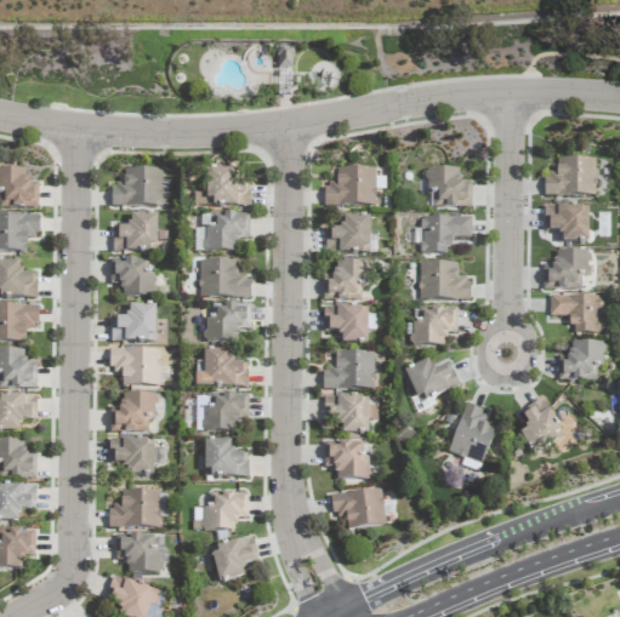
[(278,64),(293,64),(293,46),(279,45),(278,64)]
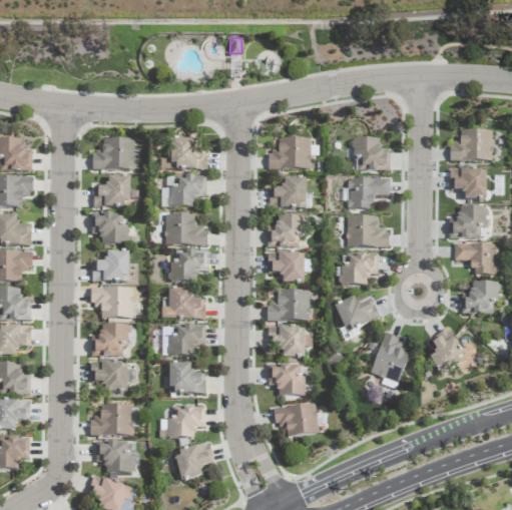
[(492,129),(461,130),(461,140),(451,140),(451,160),(493,159),(492,129)]
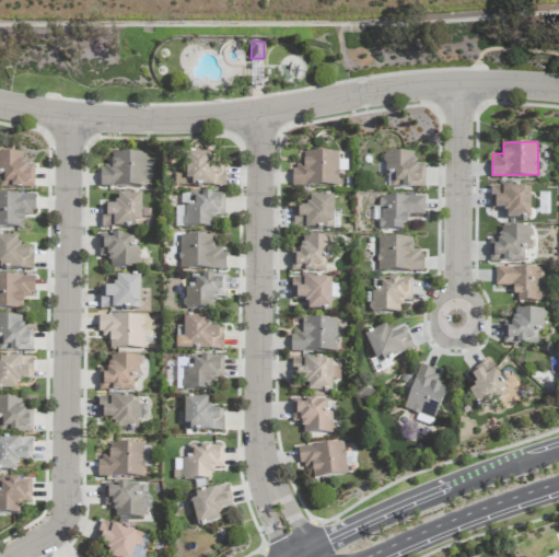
[(25,151),(0,150),(0,173),(0,184),(34,186),(35,163),(24,162),(25,151)]
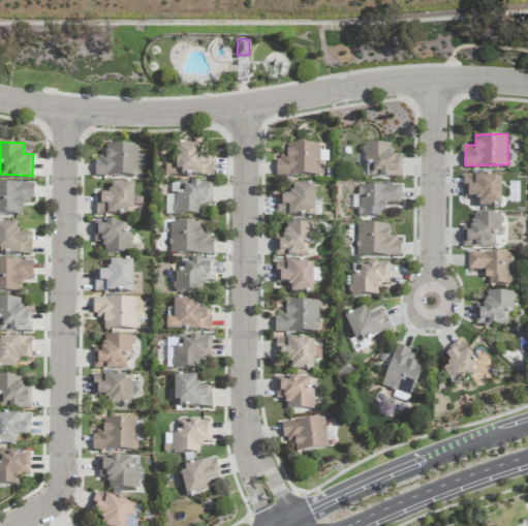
[(320,174),(320,142),(287,142),(287,153),(278,153),(277,173),(320,174)]
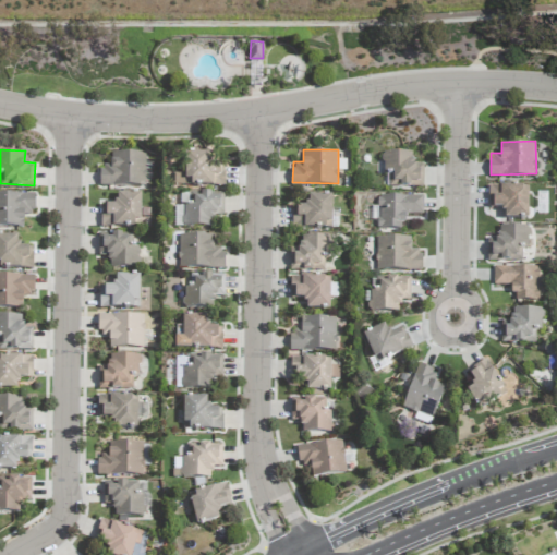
[(414,149),(383,151),(383,169),(390,169),(390,184),(424,184),(424,161),(414,161),(414,149)]
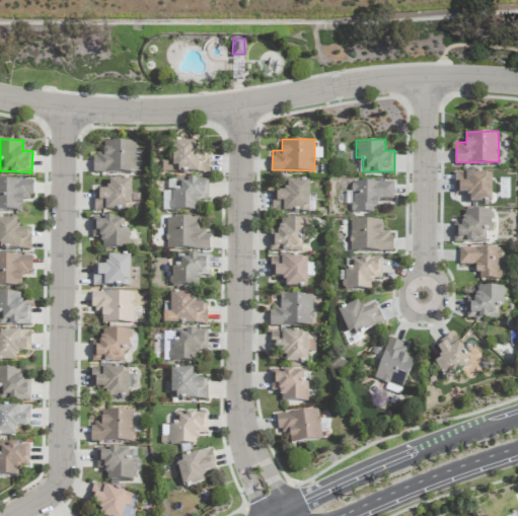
[(136,140),(104,140),(104,150),(94,151),(94,171),(136,170),(136,140)]
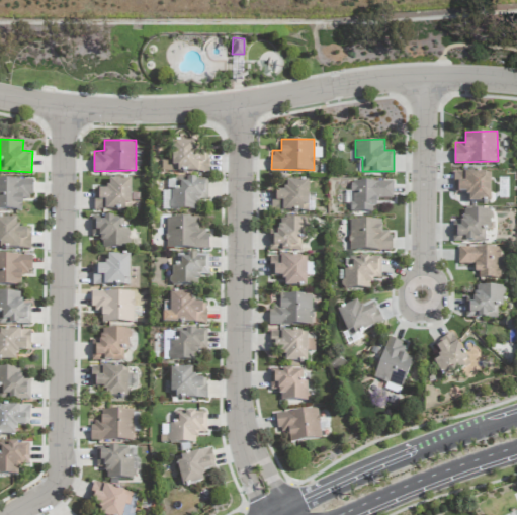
[(194,141),(173,140),(172,159),(163,159),(163,170),(208,171),(208,150),(194,150),(194,141)]
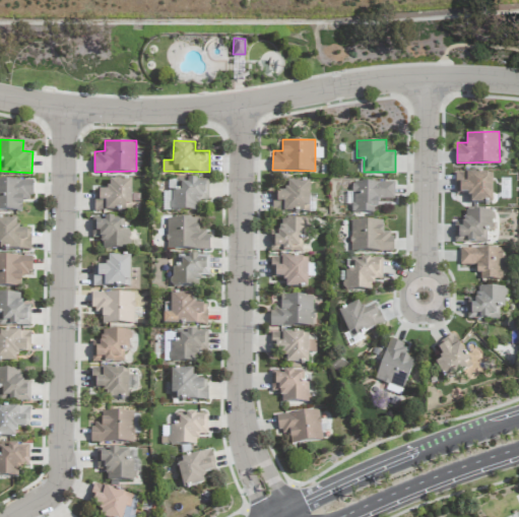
[(471,201),(493,201),(494,171),(456,171),(456,191),(471,191),(471,201)]
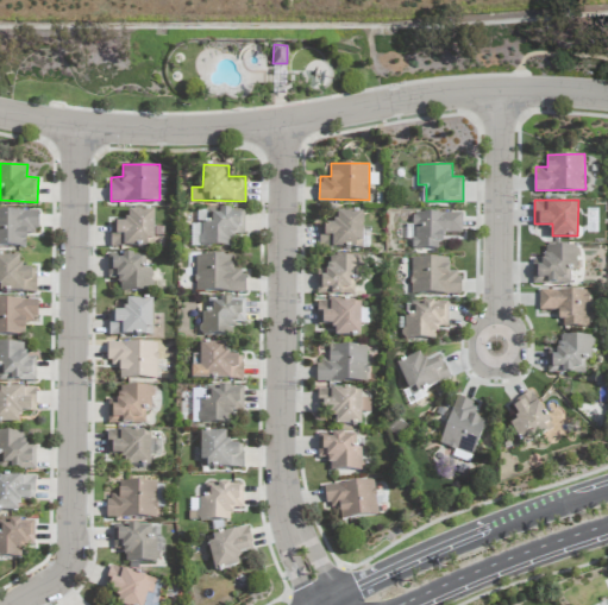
[(0,244),(26,245),(27,231),(38,232),(38,208),(0,207),(0,244)]
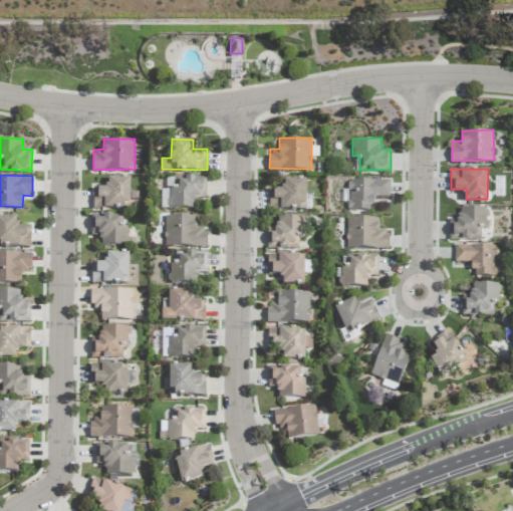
[(169,206),(197,206),(197,196),(207,196),(207,175),(175,176),(176,187),(169,187),(169,206)]
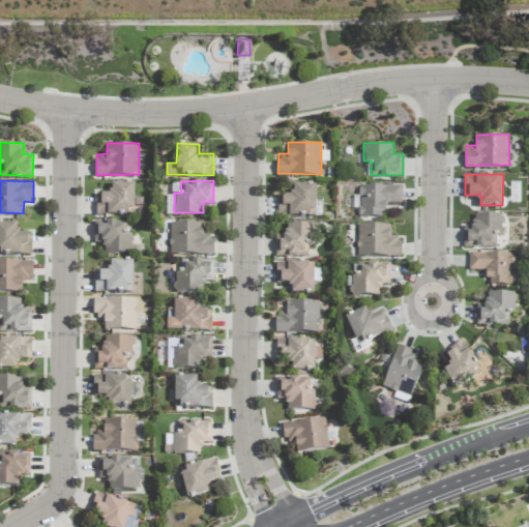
[(316,215),(317,183),(293,182),(292,194),(278,193),(278,213),(316,215)]
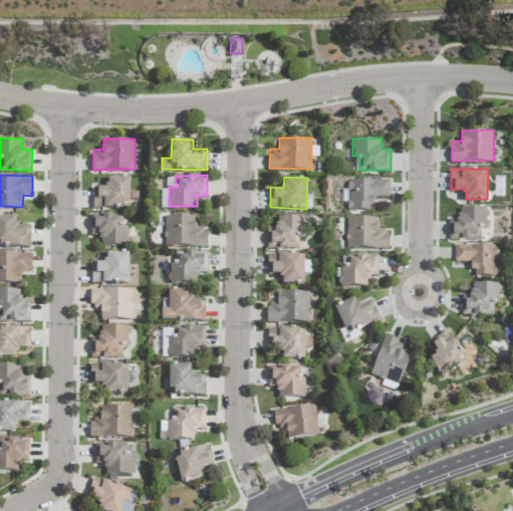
[(391,179),(348,178),(348,209),(372,209),(372,194),(391,194),(391,179)]
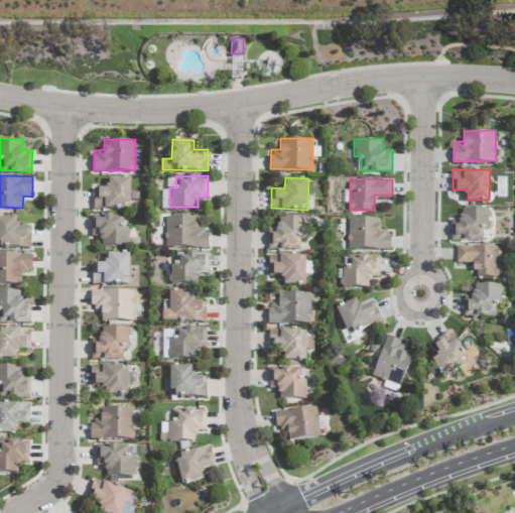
[(451,238),(484,239),(484,228),(489,228),(490,208),(462,207),(462,218),(452,218),(451,238)]
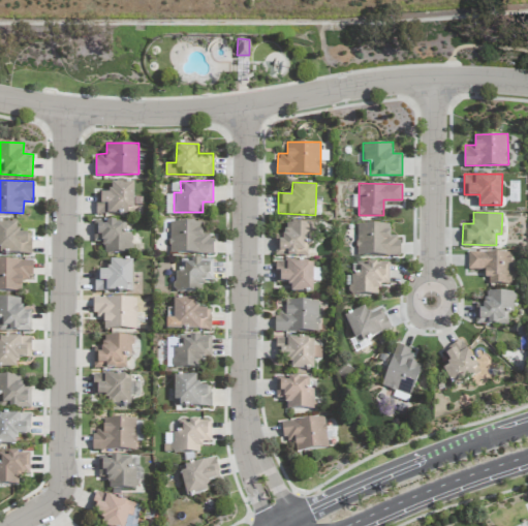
[(126,218),(94,219),(94,240),(103,240),(104,252),(133,251),(133,230),(126,230),(126,218)]
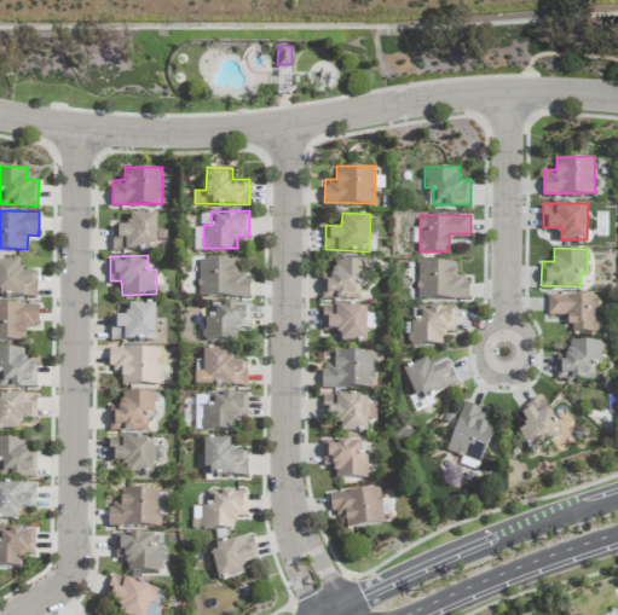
[(0,294),(36,295),(38,271),(21,271),(22,259),(0,257),(0,294)]
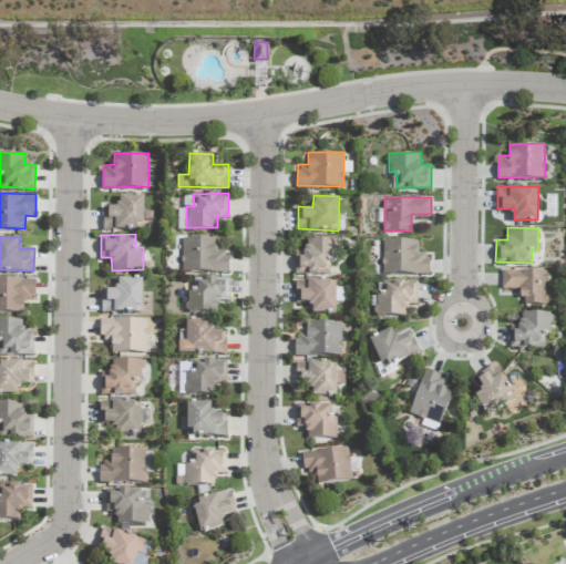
[(228,270),(228,249),(217,249),(217,236),(183,236),(182,269),(228,270)]
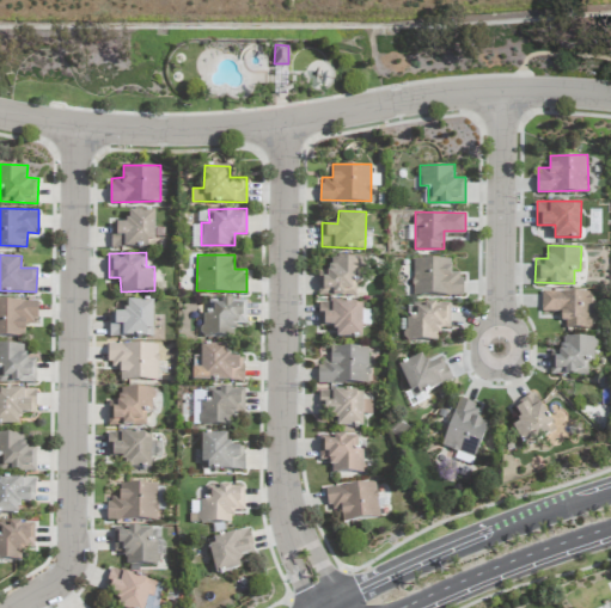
[(319,269),(319,294),(356,293),(356,280),(362,280),(361,256),(330,256),(331,269),(319,269)]
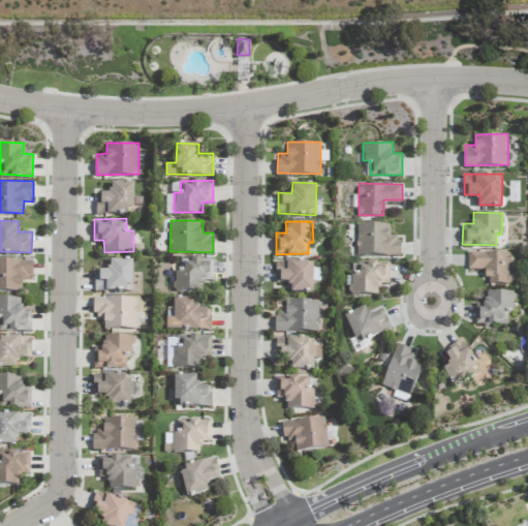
[(391,222),(358,222),(358,254),(400,253),(400,234),(391,234),(391,222)]
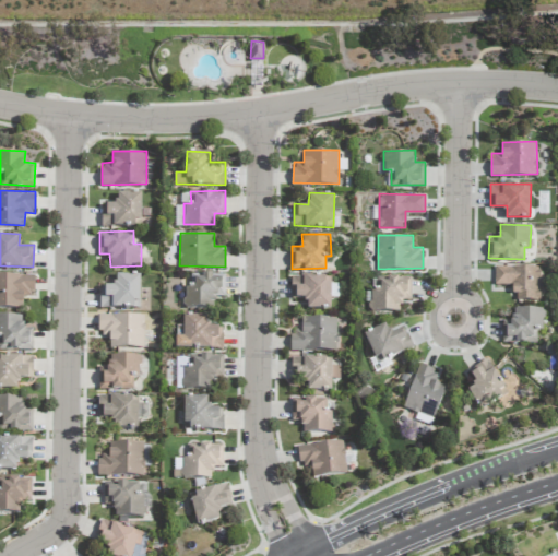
[(495,282),(514,283),(514,297),(541,298),(542,264),(496,264),(495,282)]
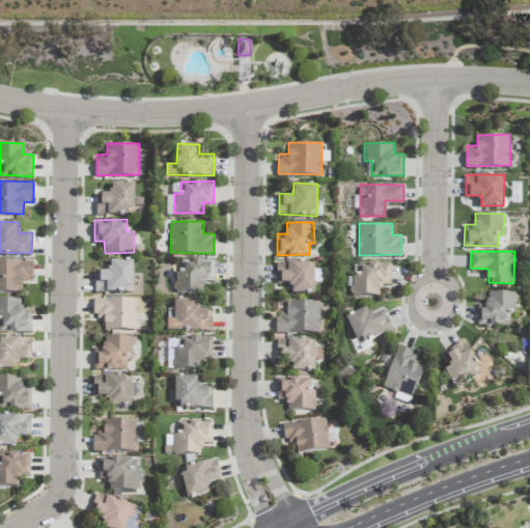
[(0,289),(22,290),(23,278),(33,279),(33,259),(0,258),(0,289)]
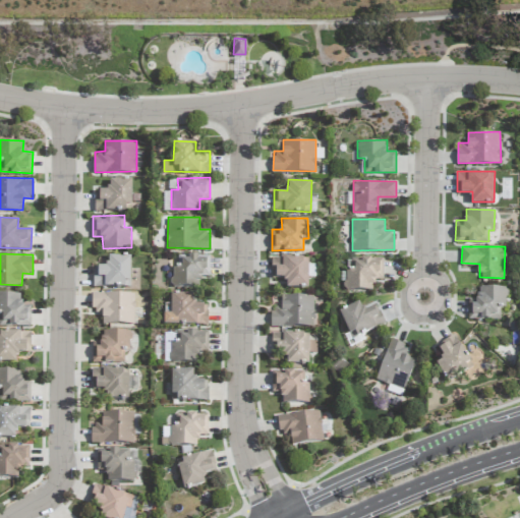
[(94,285),(130,286),(131,254),(108,254),(108,265),(94,265),(94,285)]
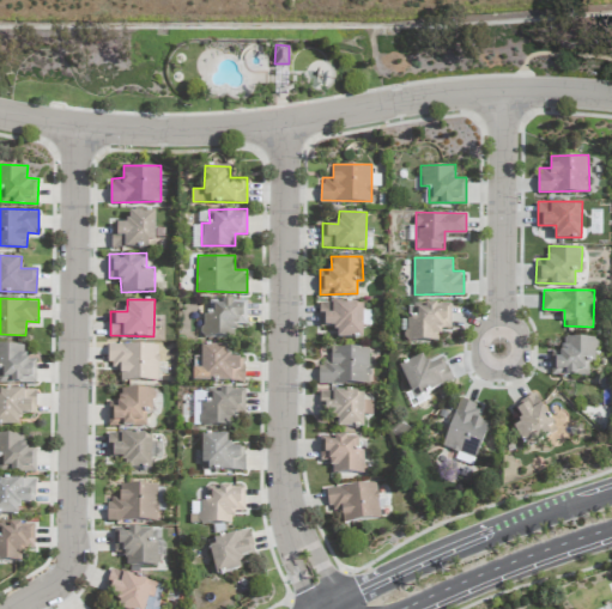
[(320,302),(321,324),(337,324),(337,336),(363,336),(363,300),(320,302)]
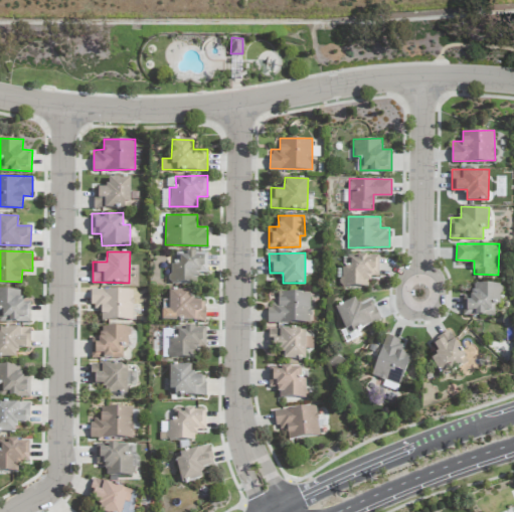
[(370,285),(370,274),(378,274),(379,253),(349,252),(348,265),(341,265),(341,284),(370,285)]
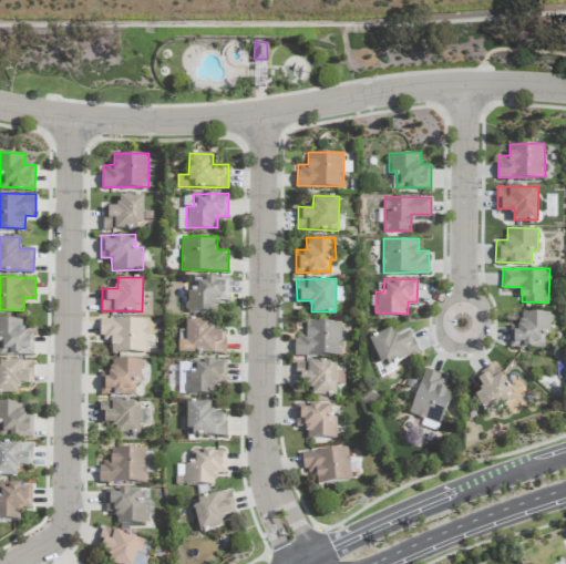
[(552,311),(521,310),(521,321),(511,320),(511,345),(545,346),(545,332),(552,332),(552,311)]
